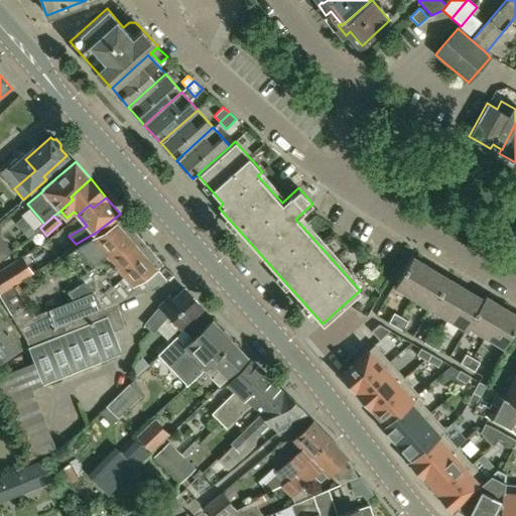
[(103,256),(109,264),(143,241),(123,218),(117,223),(93,238),(93,237),(73,249),(89,267),(103,256)]
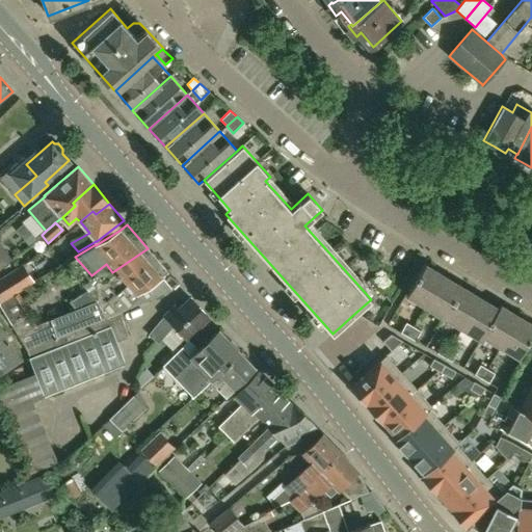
[(168,272),(148,248),(112,272),(124,286),(99,306),(87,289),(70,301),(75,310),(36,324),(16,294),(0,303),(0,304),(26,348),(54,338),(54,340),(76,330),(77,334),(121,317),(120,313),(142,303),(144,302),(173,289),(162,277),(168,272)]
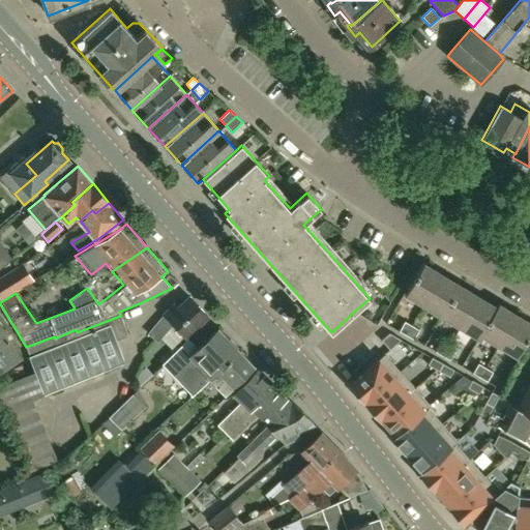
[(0,302),(16,293),(34,281),(24,264),(0,278),(0,302)]
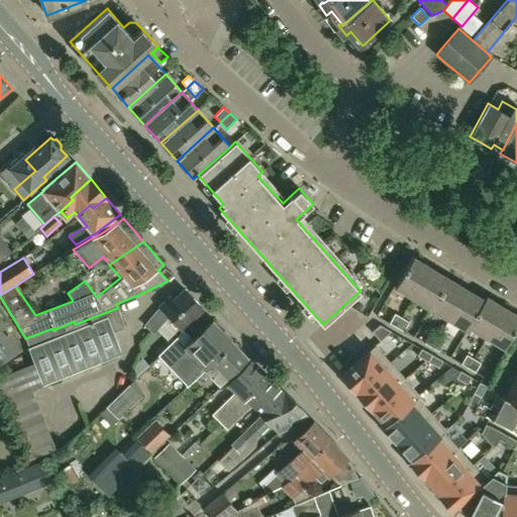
[(413,299),(431,268),(413,257),(395,288),(413,299)]
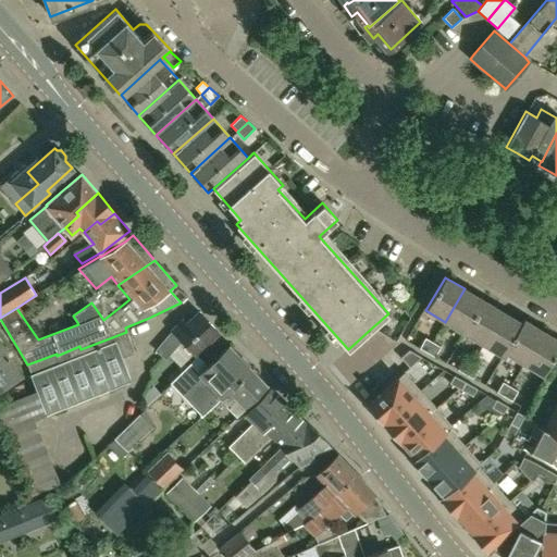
[(465,333),(484,300),(465,288),(445,322),(465,333)]
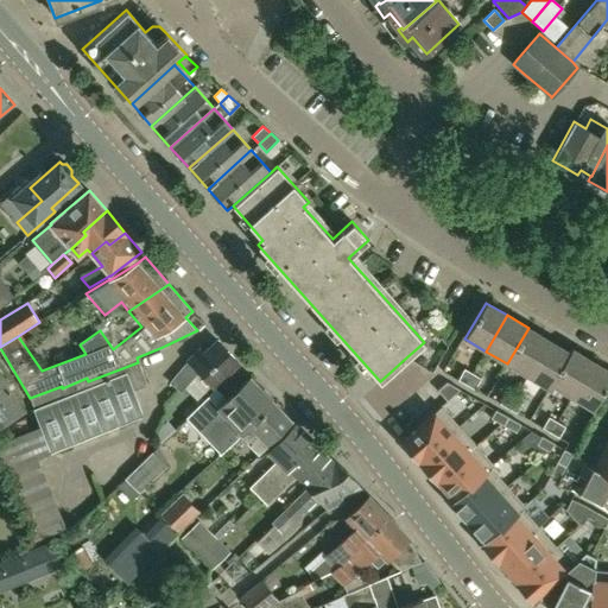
[(527,377),(549,341),(529,328),(507,363),(527,377)]
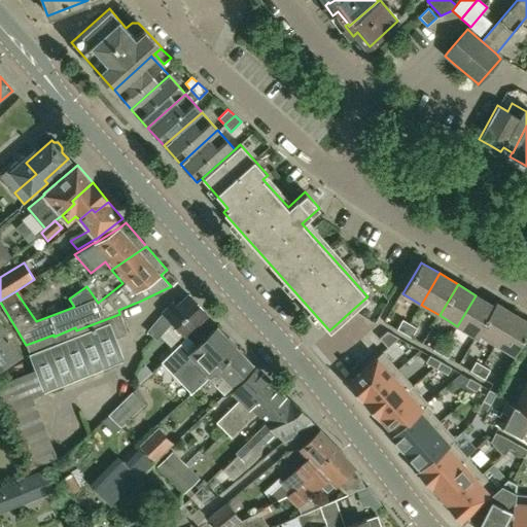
[(184,336),(206,315),(188,295),(177,307),(174,304),(164,313),(148,331),(154,337),(156,340),(171,321),(184,336)]
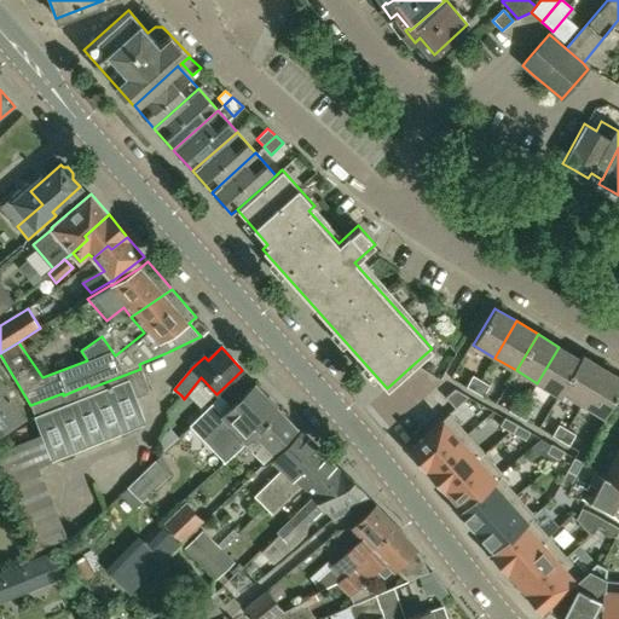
[(580,359),(579,359),(559,347),(537,383),(559,397),(561,392),(580,359)]
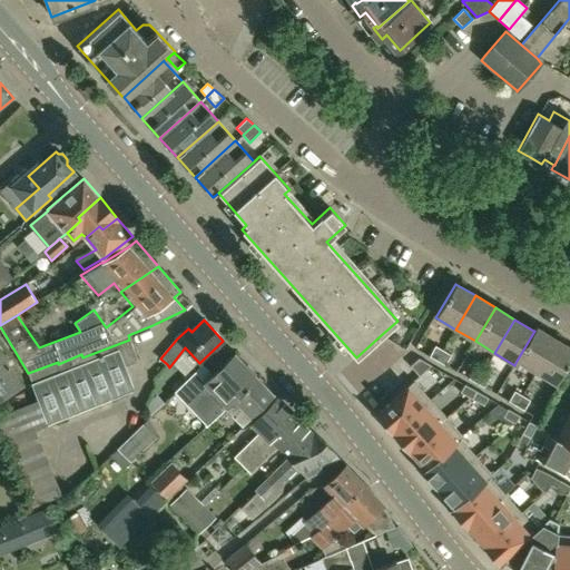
[(536,372),(556,340),(536,327),(533,331),(534,331),(517,361),(536,372)]
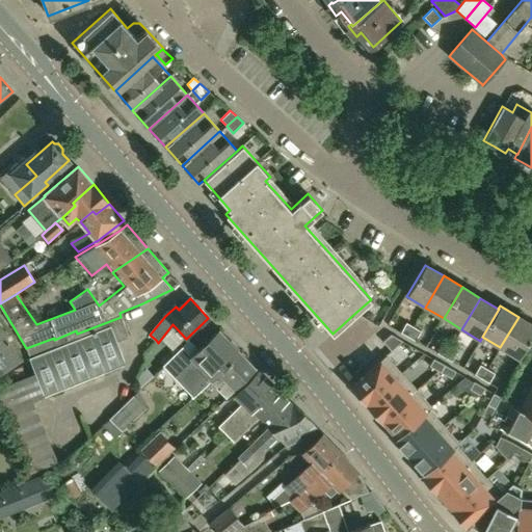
[(125,365),(115,343),(129,338),(121,317),(77,334),(76,330),(54,340),(57,347),(30,356),(45,395),(125,365)]
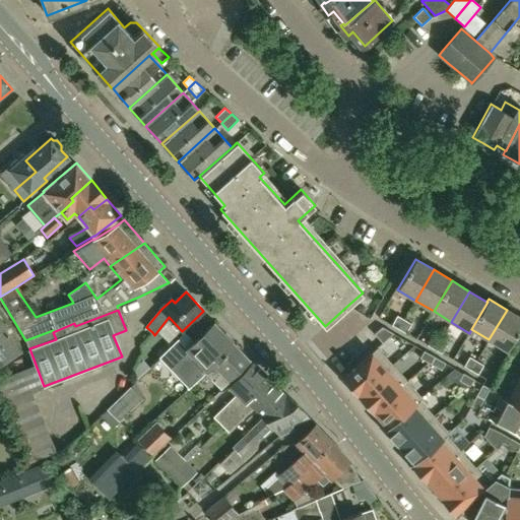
[(507,350),(519,329),(519,317),(507,310),(489,339),(507,350)]
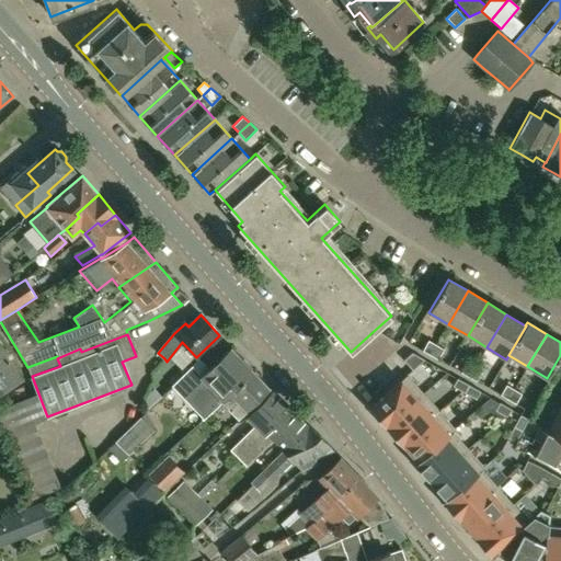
[(430,355),(436,344),(427,340),(422,351),(430,355)]
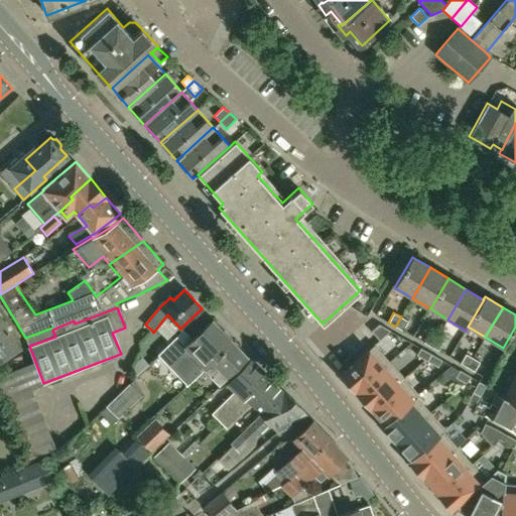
[(0,362),(20,350),(0,316),(0,362)]
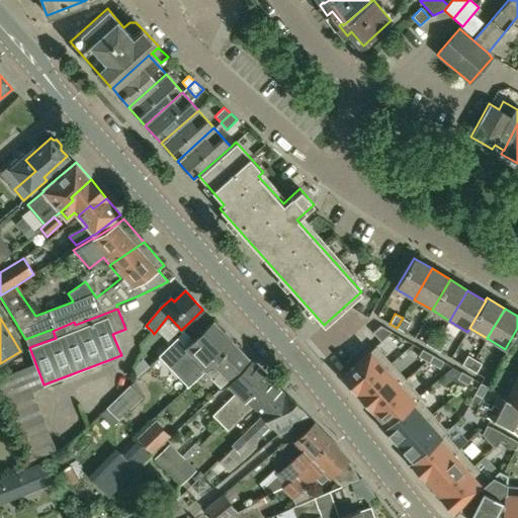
[(410,322),(403,318),(397,328),(404,332),(410,322)]
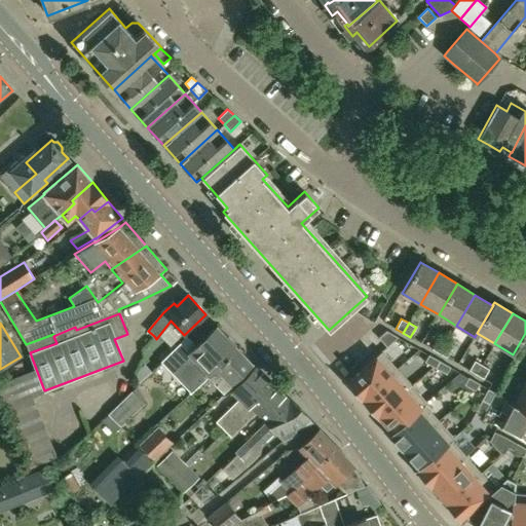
[(209,375),(210,376),(238,347),(216,325),(171,368),(193,390),(209,375)]
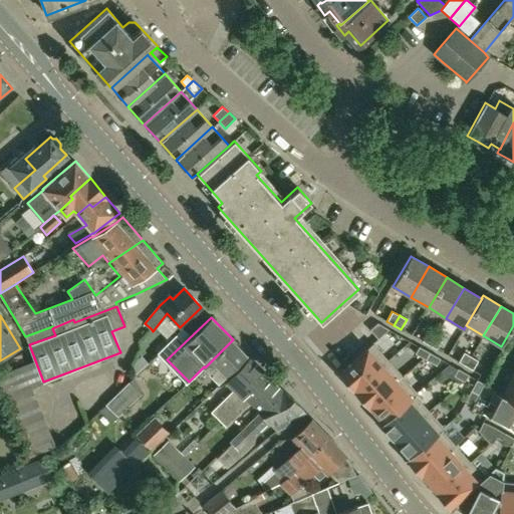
[(377,323),(369,330),(377,339),(389,329),(377,323)]
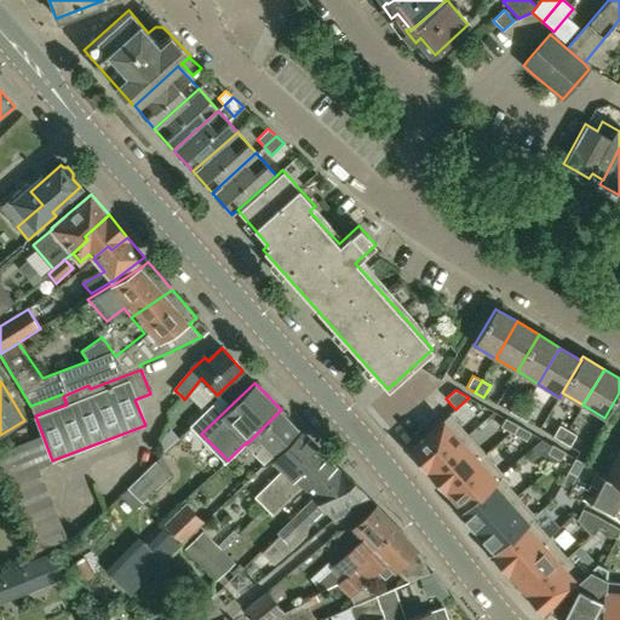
[(518,417),(524,406),(516,401),(509,412),(518,417)]
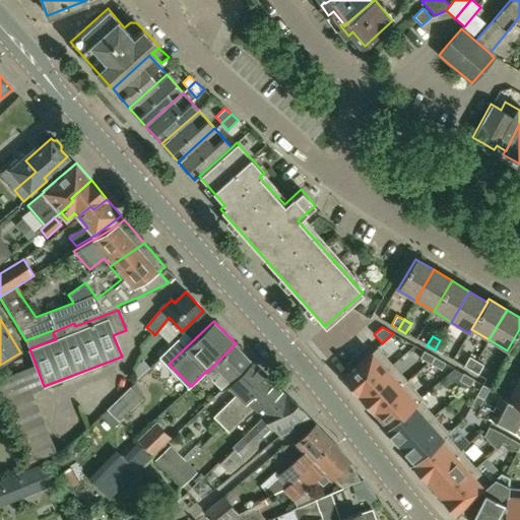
[(447,344),(440,340),(435,349),(442,353),(447,344)]
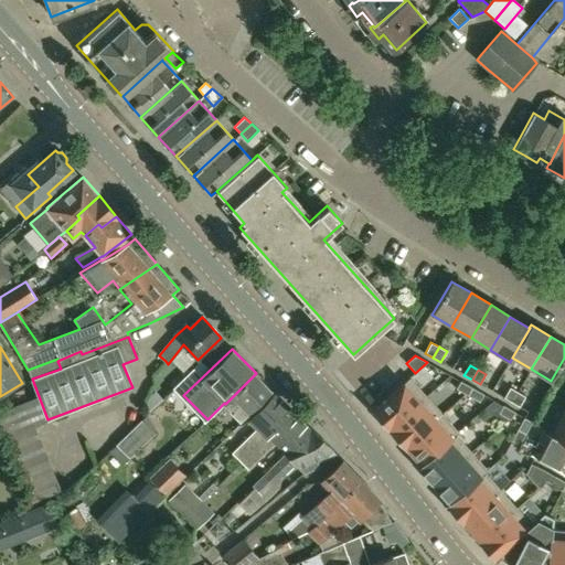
[(241,419),(272,390),(256,373),(225,404),(241,419)]
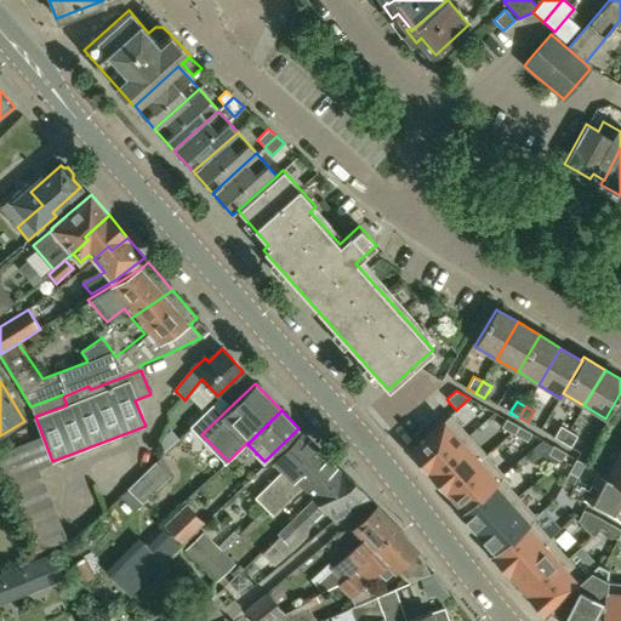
[(468,436),(450,415),(409,453),(427,473),(468,436)]
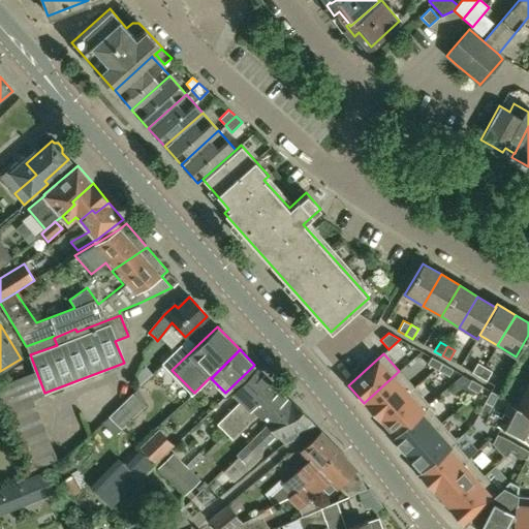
[(431,356),(427,364),(437,370),(442,363),(431,356)]
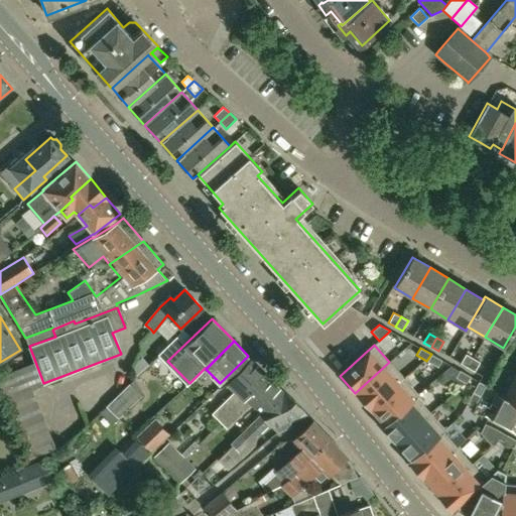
[(431,354),(426,361),(437,367),(441,360),(431,354)]
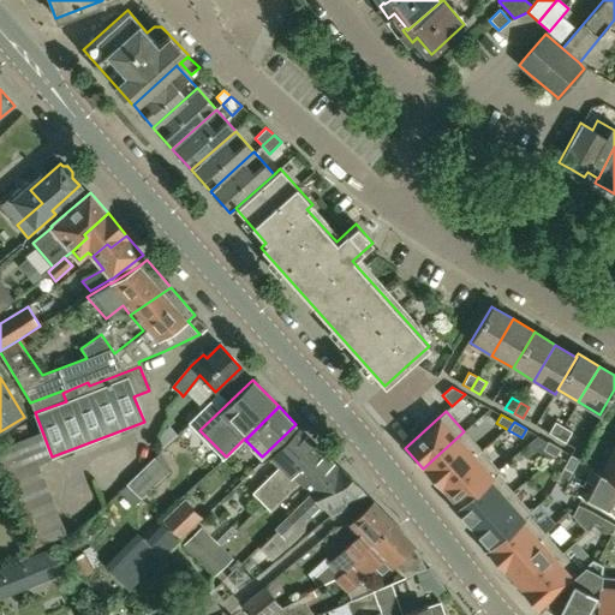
[(556,439),(563,427),(555,422),(548,434),(556,439)]
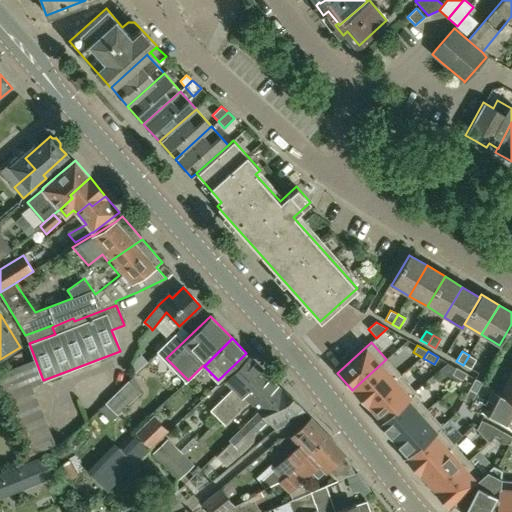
[(133,373),(146,362),(140,355),(132,361),(133,373)]
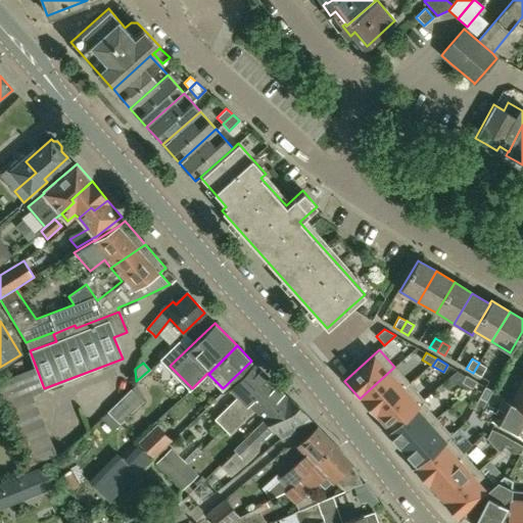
[(232,421),(272,381),(254,363),(231,386),(239,393),(215,418),(222,425),(229,418),(232,421)]
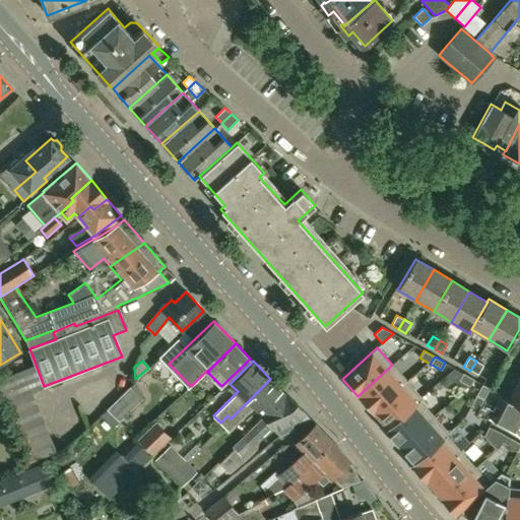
[(483,365),(476,361),(470,371),(477,375),(483,365)]
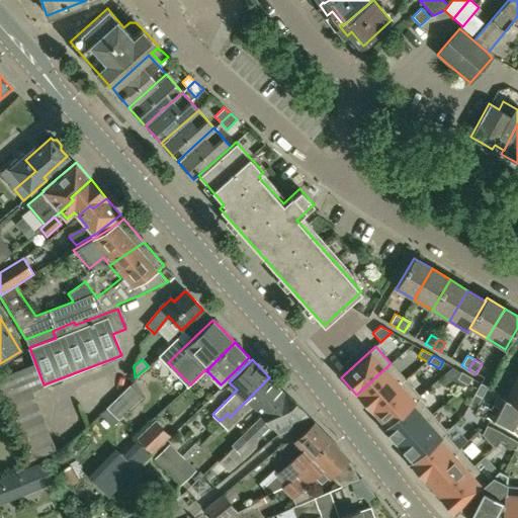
[(391,363),(356,395),(370,411),(405,379),(391,363)]
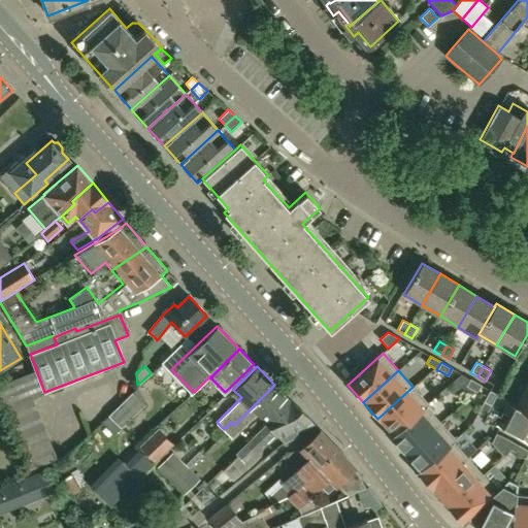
[(470,378),(466,386),(476,392),(481,385),(470,378)]
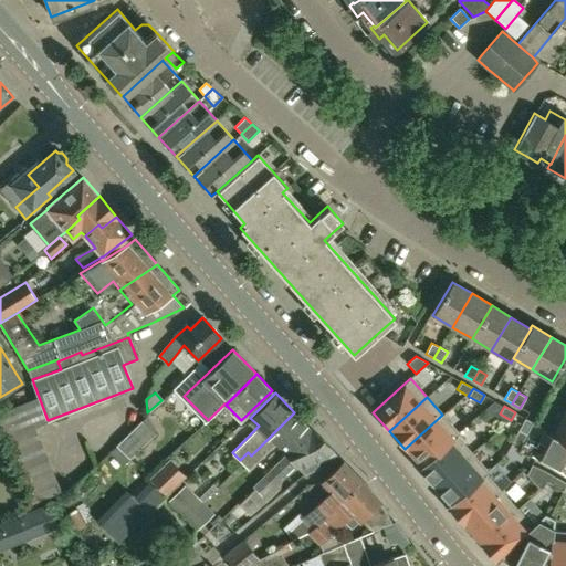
[(565,409),(565,412),(564,411),(563,412),(564,413),(559,422),(558,421),(557,423),(558,425),(553,436),(544,431),(532,454),(536,457),(565,473),(565,409)]
